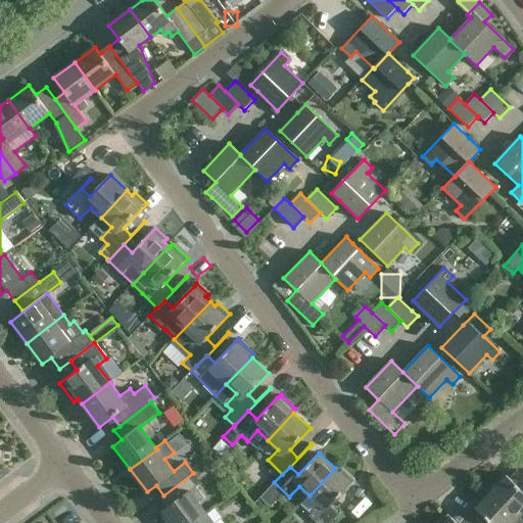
[(343,470),(340,473),(335,468),(310,495),(300,505),(311,515),(310,516),(316,522),(331,522),(340,514),(332,506),(354,481),(343,470)]
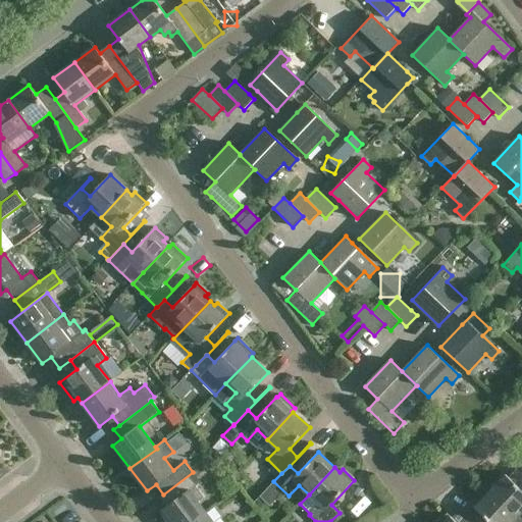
[(492,482),(496,485),(490,490),(521,520),(521,488),(503,471),(492,482)]
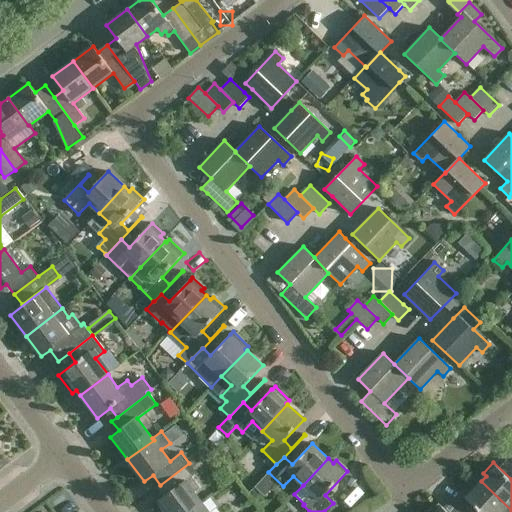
[(189,463),(160,485),(167,494),(159,501),(167,511),(190,511),(204,502),(187,480),(196,473),(189,463)]
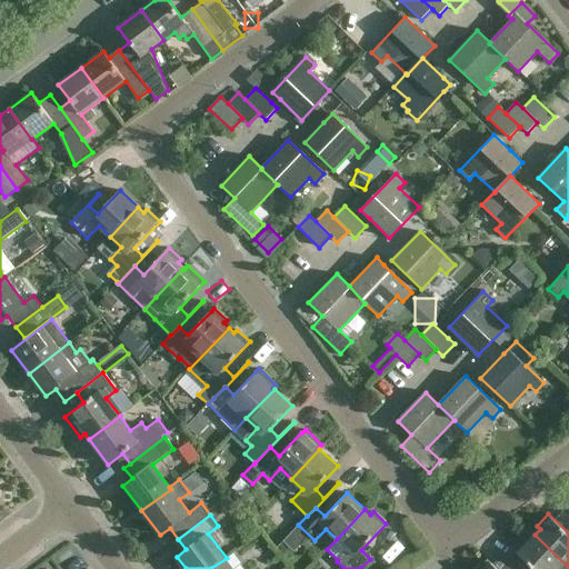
[(568,568),(568,567),(535,535),(529,540),(526,537),(515,549),(535,568),(568,568)]
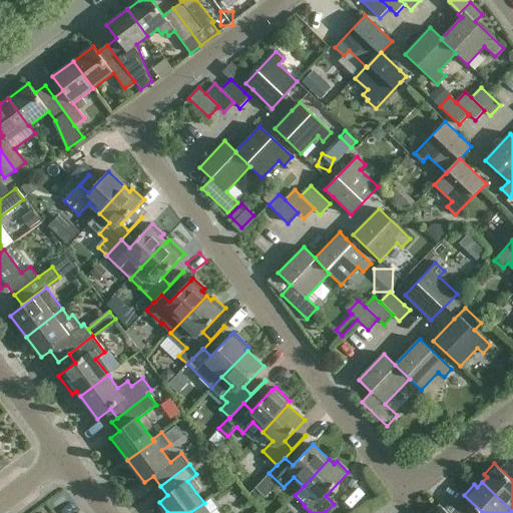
[(210,512),(204,503),(190,512),(210,512)]
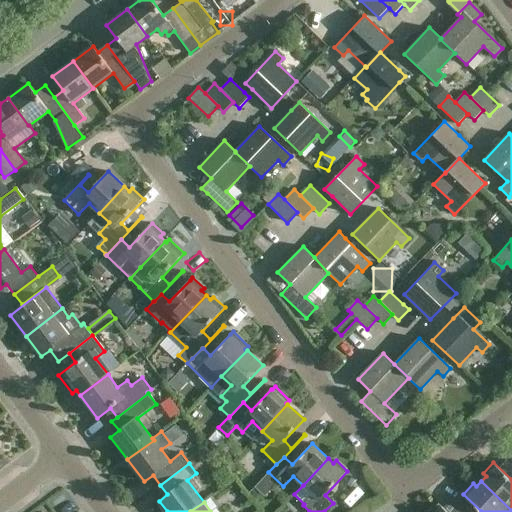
[(465,511),(457,504),(456,505),(463,511),(448,511),(439,503),(430,511),(465,511)]
